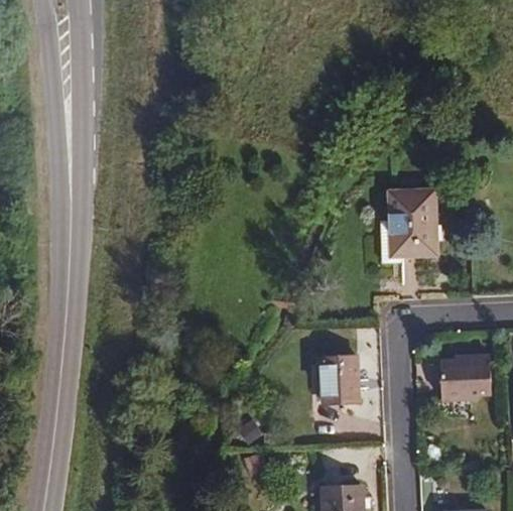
[(439,256),(433,184),(386,188),(388,222),(389,259),(401,258),(439,256)]
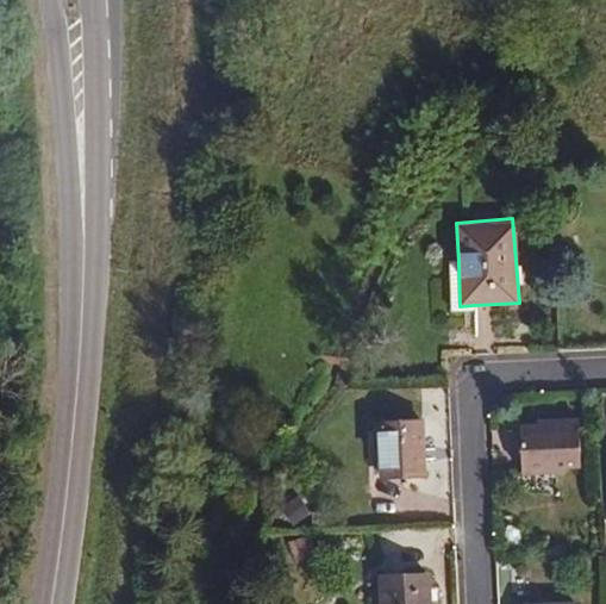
[(460,306),(458,262),(445,263),(450,319),(475,317),(474,305),(460,306)]
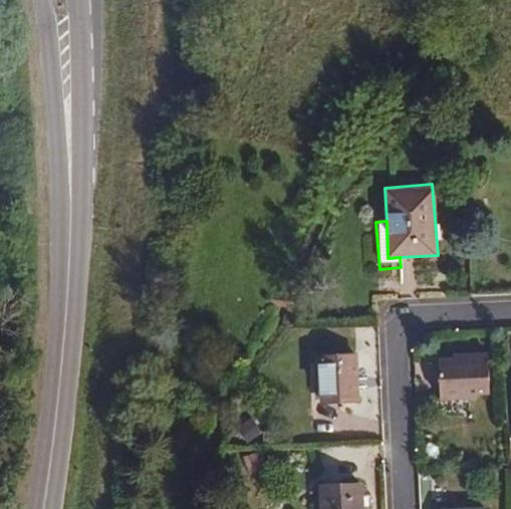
[(490,393),(488,353),(463,354),(463,358),(437,359),(440,398),(478,396),(478,393),(490,393)]
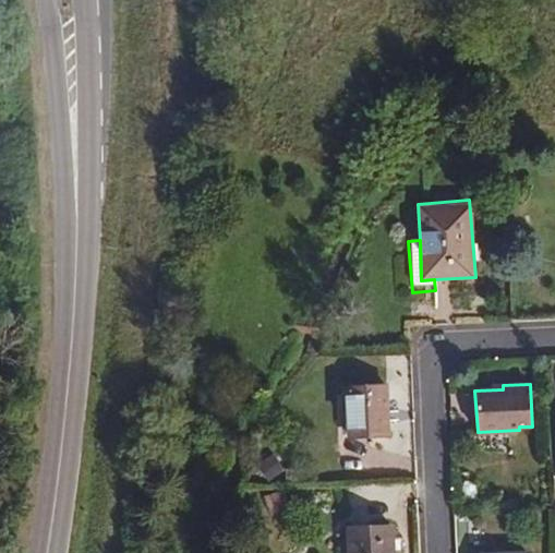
[(383,440),(379,385),(340,387),(344,443),(383,440)]
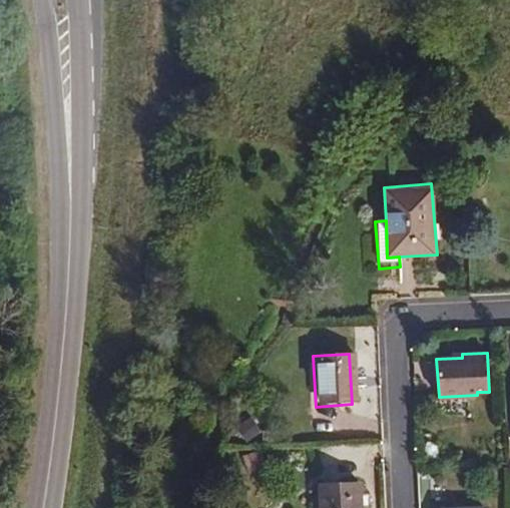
[(360,507),(360,486),(319,488),(319,507),(360,507)]
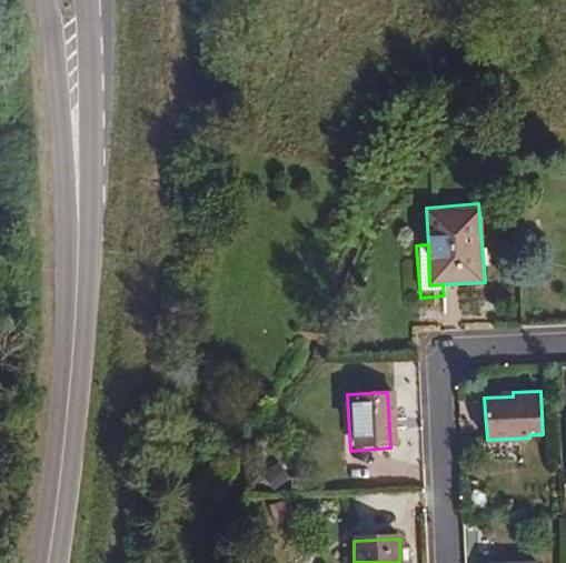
All buildings are outlined.
